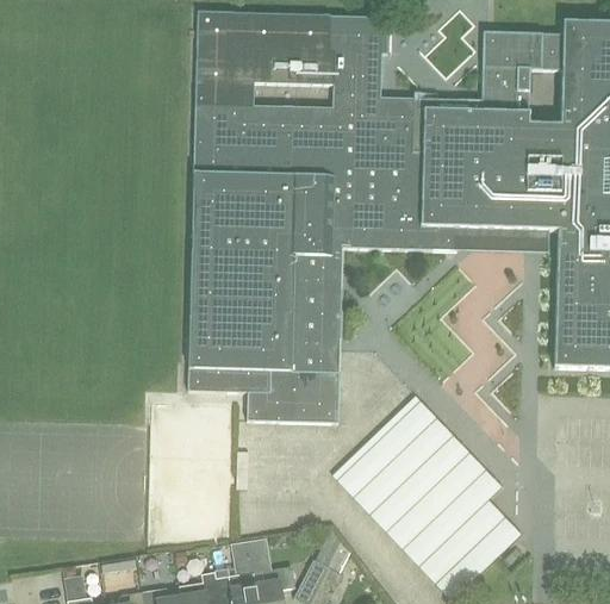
[(379,93),(380,49),(386,50),(387,13),(328,11),(197,7),(194,103),(187,390),(247,391),(246,419),(337,422),(338,372),(338,369),(342,246),(444,249),(456,249),(456,238),(547,241),(548,241),(556,241),(553,366),(609,367),(609,20),(561,20),(561,32),(483,31),(481,95),(379,93)]
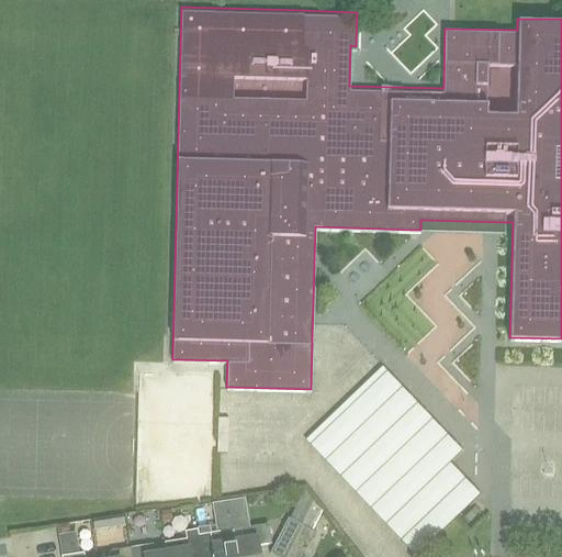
[(217,449),(227,449),(228,414),(218,414),(217,449)]
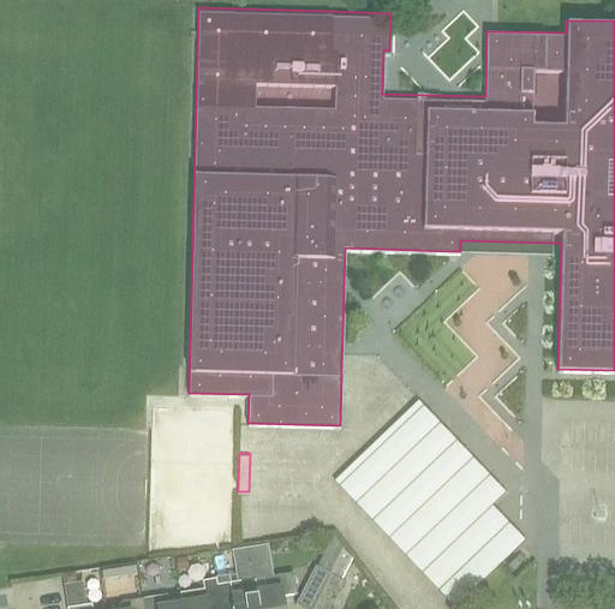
[(508,518),(437,585),(455,604),(525,537),(508,518)]
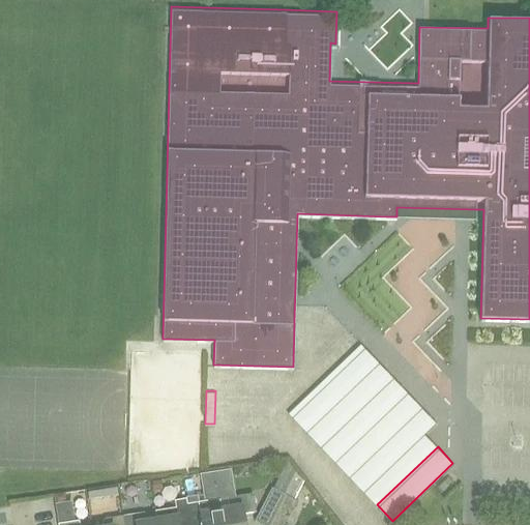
[(287,457),(271,486),(255,519),(267,524),(296,469),(287,457)]
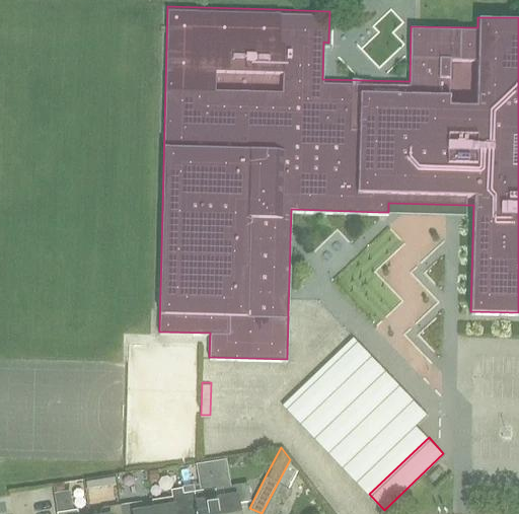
[(276,513),(298,471),(290,459),(262,513),(276,513)]
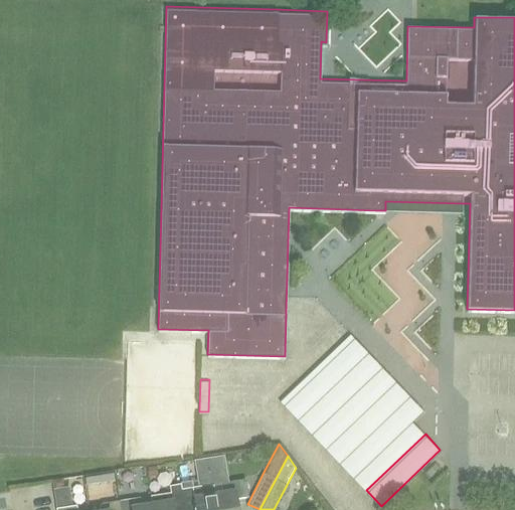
[(116,479),(115,469),(84,473),(87,483),(116,479)]
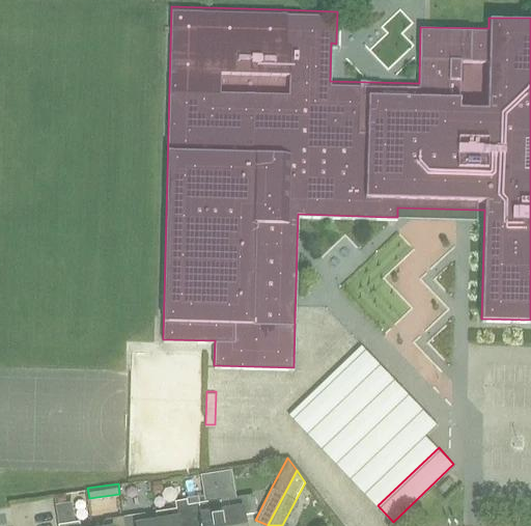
[(231,506),(221,508),(223,525),(245,525),(244,511),(256,510),(253,492),(229,496),(231,506)]
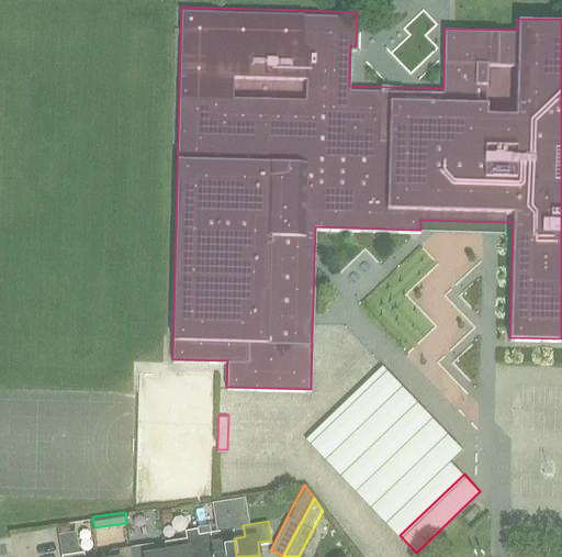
[(189,556),(189,553),(201,550),(199,539),(198,532),(197,526),(184,527),(186,535),(164,538),(166,549),(166,556),(189,556)]
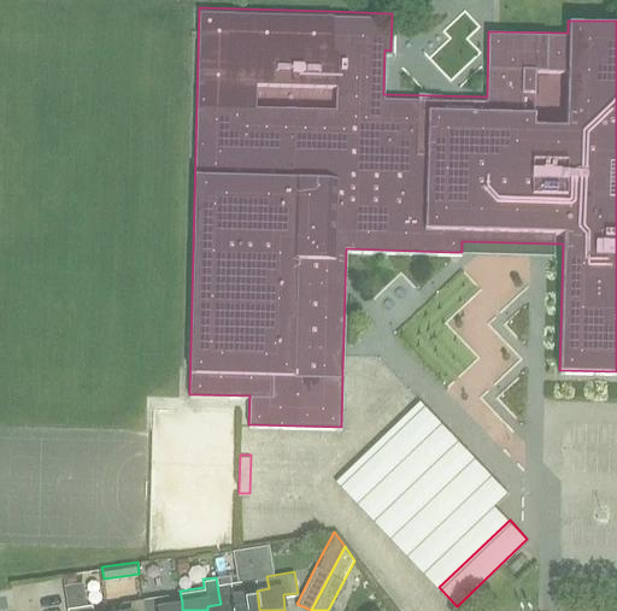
[(254,577),(217,583),(218,592),(221,604),(221,610),(231,610),(235,610),(234,610),(259,610),(257,591),(254,577)]
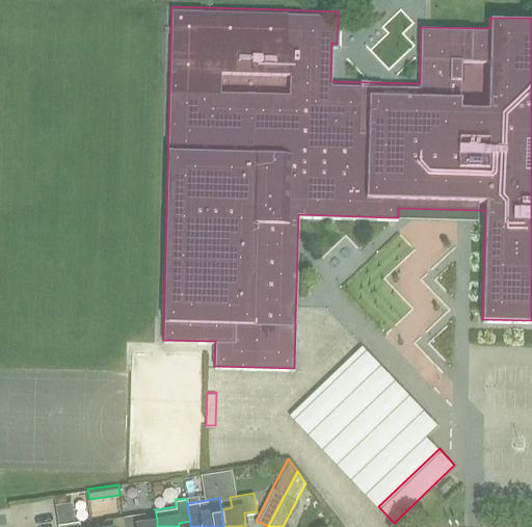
[(144,511),(123,516),(125,526),(157,526),(157,520),(145,521),(144,511)]
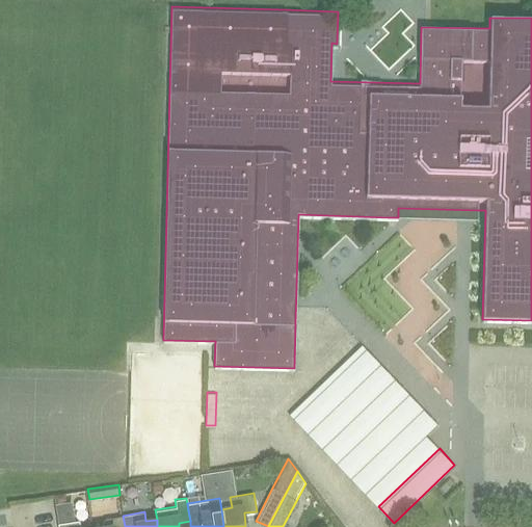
[(103,526),(125,526),(123,516),(111,517),(112,521),(103,523),(103,526)]
